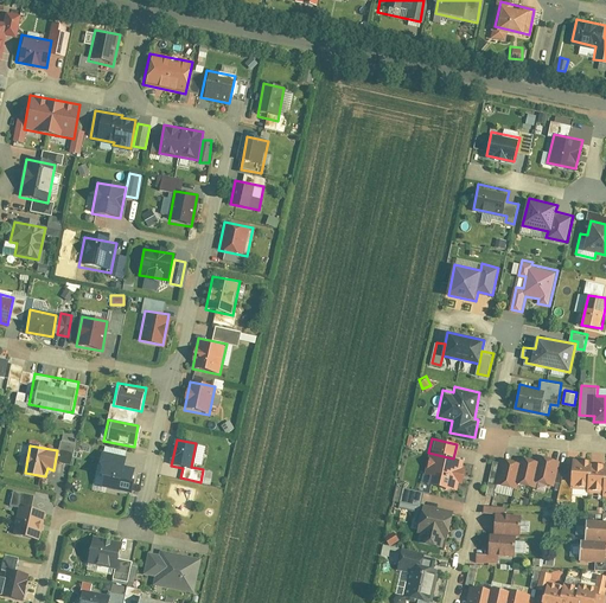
[(463,461),(426,453),(420,485),(457,492),(463,461)]
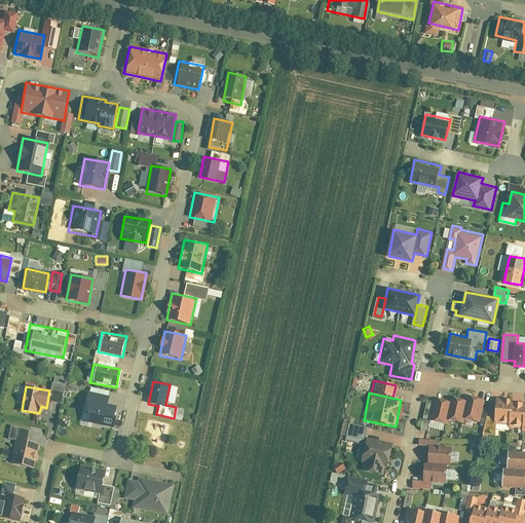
[(446,402),(430,398),(426,419),(441,422),(446,402)]
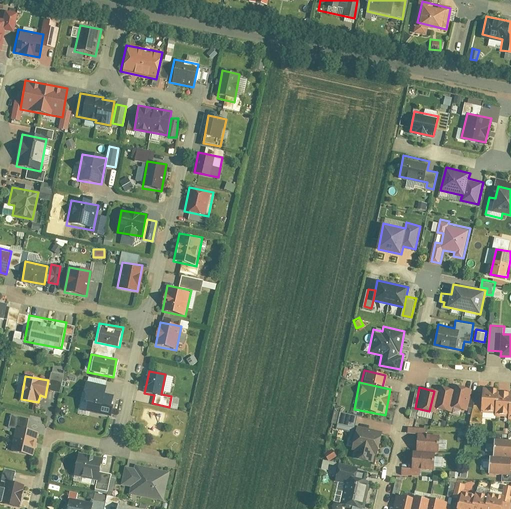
[(495,388),(480,387),(478,412),(493,413),(495,388)]
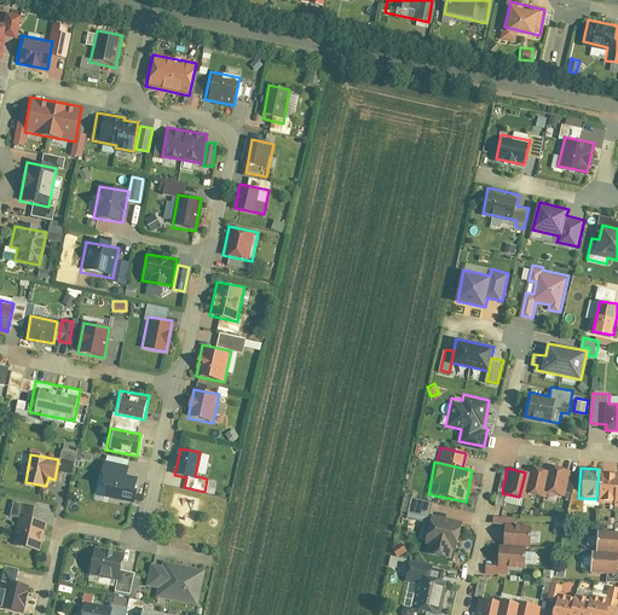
[(543,473),(526,469),(520,493),(537,498),(543,473)]
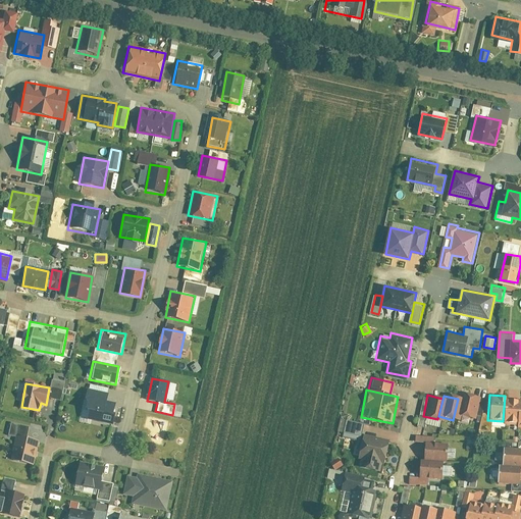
[(474,400),(459,396),(455,417),(469,420),(474,400)]
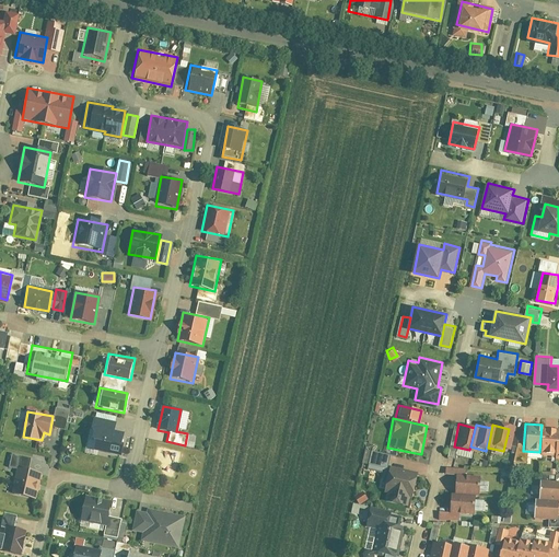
[(558,428),(542,427),(539,454),(556,455),(558,428)]
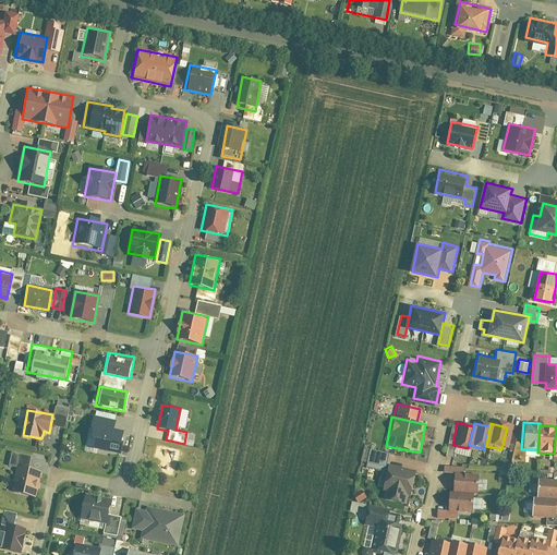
[(124,433),(95,427),(91,448),(120,454),(124,433)]
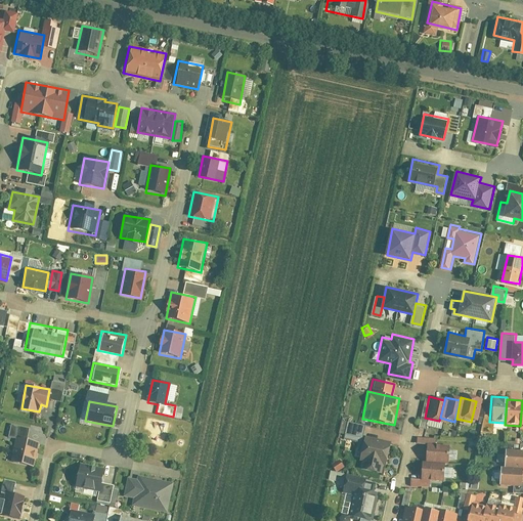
[(489,416),(481,415),(478,432),(489,433),(489,416)]
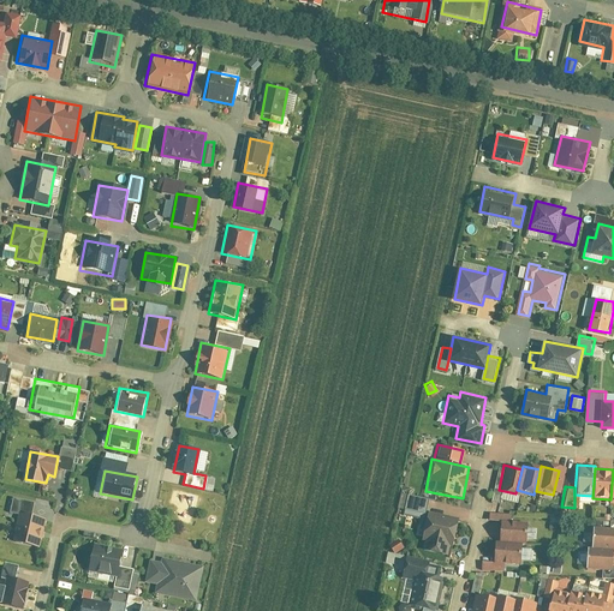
[(422,519),(427,499),(400,493),(397,513),(422,519)]
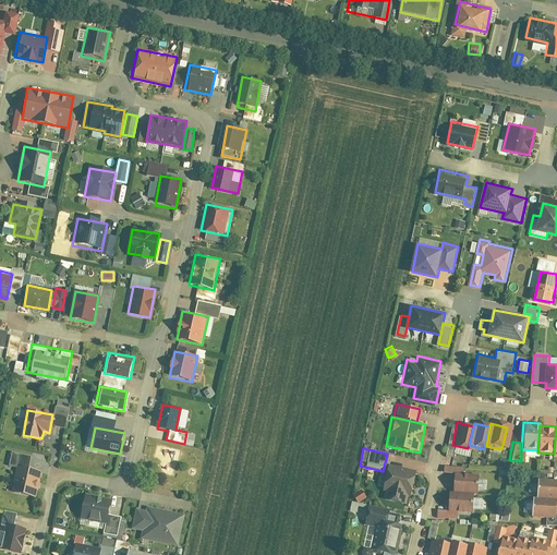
[(414,470),(387,465),(382,492),(409,497),(414,470)]
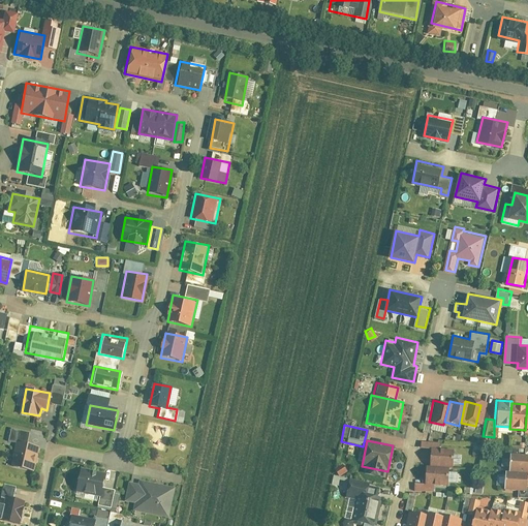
[(37,445),(16,441),(10,468),(32,472),(37,445)]
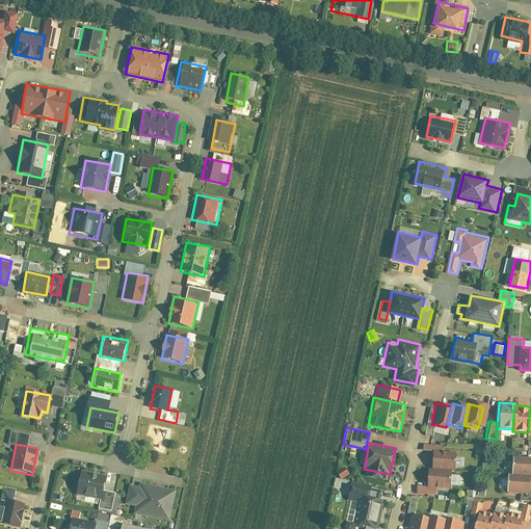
[(431,453),(430,471),(453,471),(454,454),(431,453)]
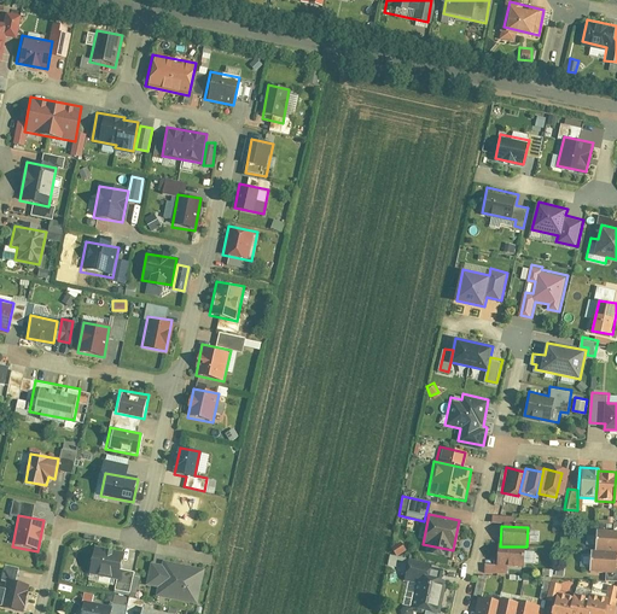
[(616,531),(594,531),(594,553),(616,553),(616,531)]
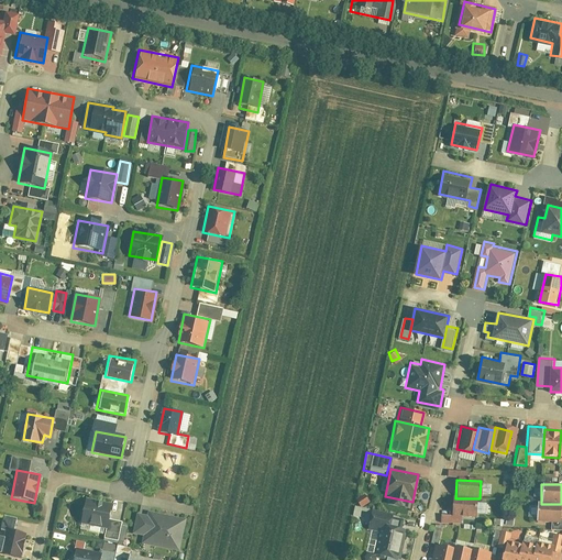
[(355,498),(361,506),(368,501),(363,493),(355,498)]
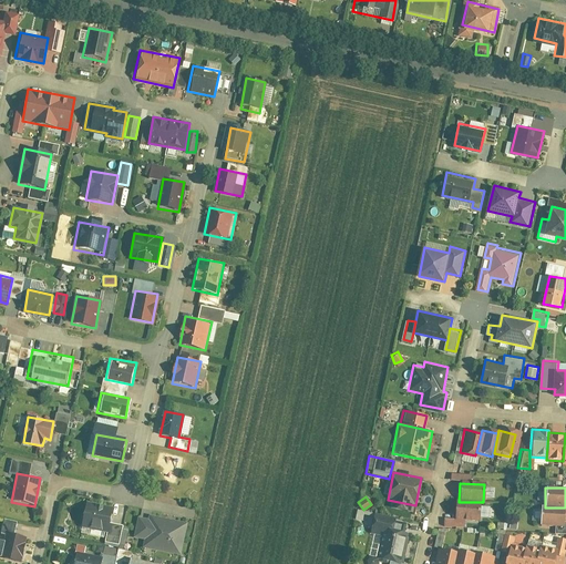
[(111,506),(85,501),(80,525),(106,531),(111,506)]
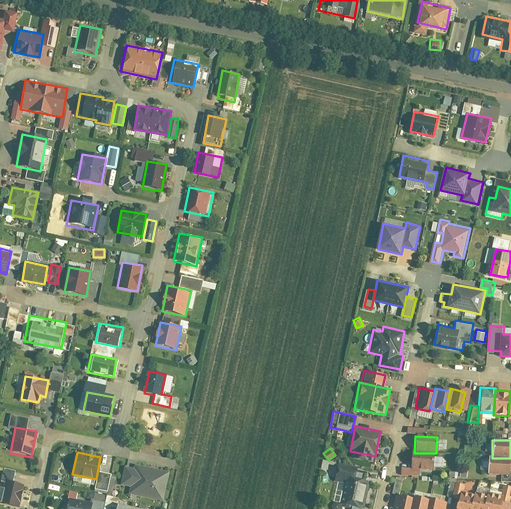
[(410,453),(409,469),(431,470),(432,453),(410,453)]
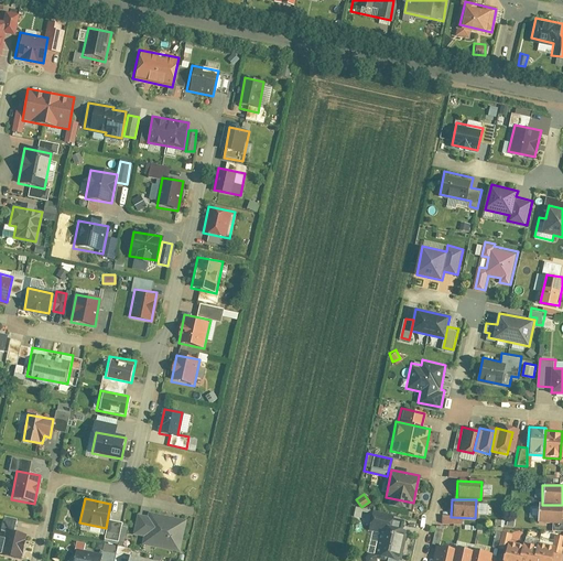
[(561,505),(537,505),(537,524),(560,525),(561,505)]
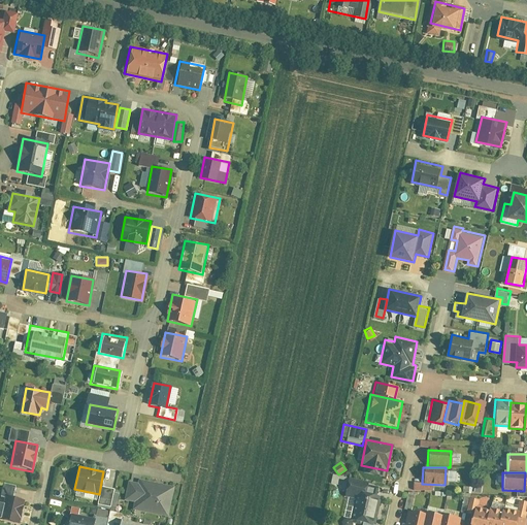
[(367,482),(349,478),(346,490),(364,493),(367,482)]
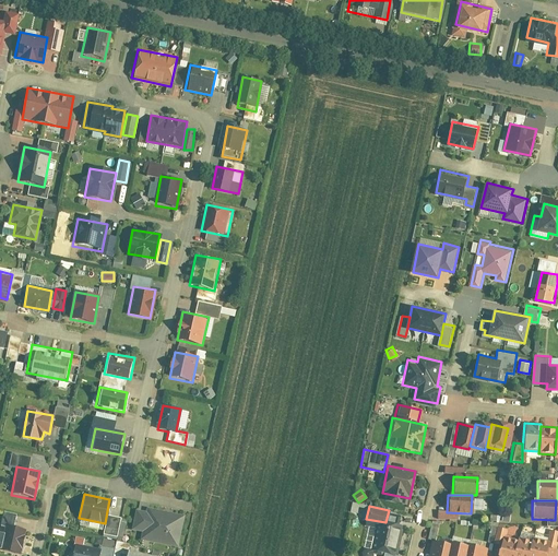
[(147,511),(139,509),(134,529),(152,532),(150,542),(177,548),(185,515),(149,507),(147,511)]
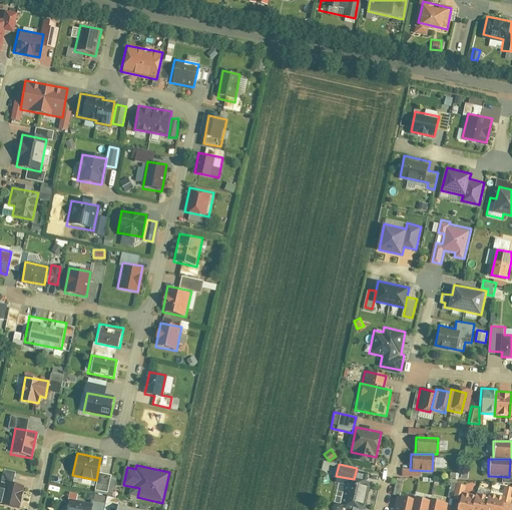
[(364,509),(368,482),(347,478),(342,505),(364,509)]
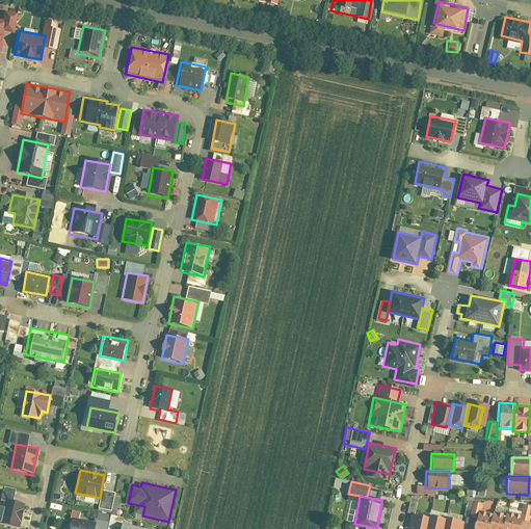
[(22,503),(8,501),(4,525),(18,528),(22,503)]
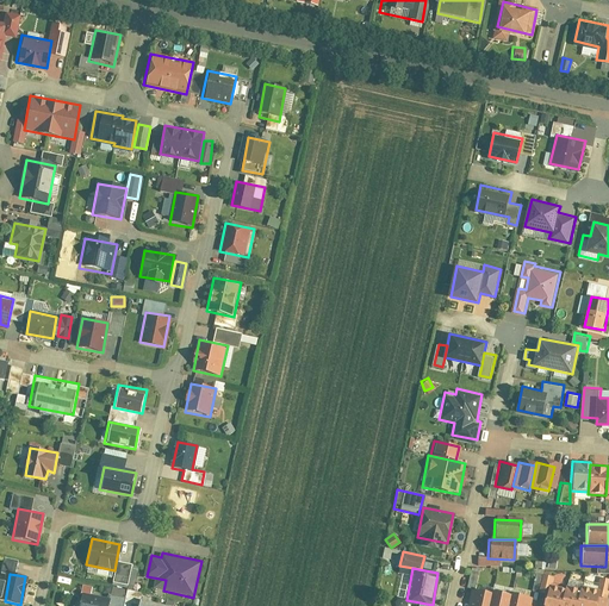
[(607,598),(608,580),(600,579),(597,597),(607,598)]
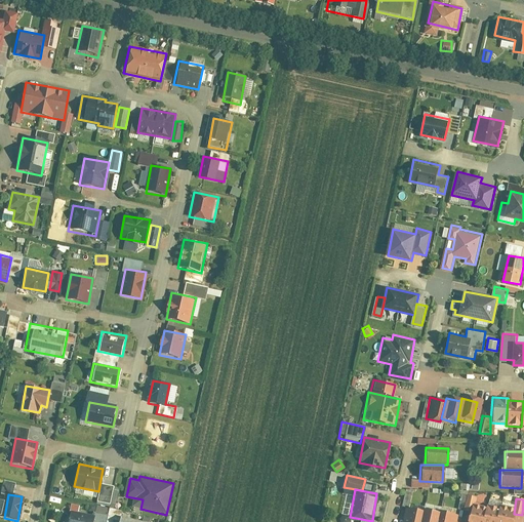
[(480,521),(483,507),(469,505),(465,521),(480,521)]
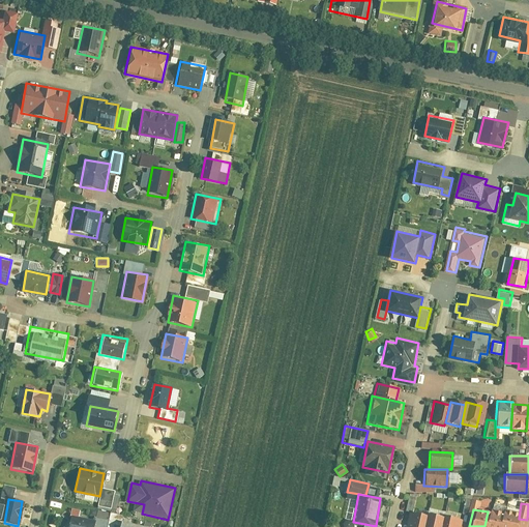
[(500,526),(503,513),(489,509),(485,526),(500,526)]
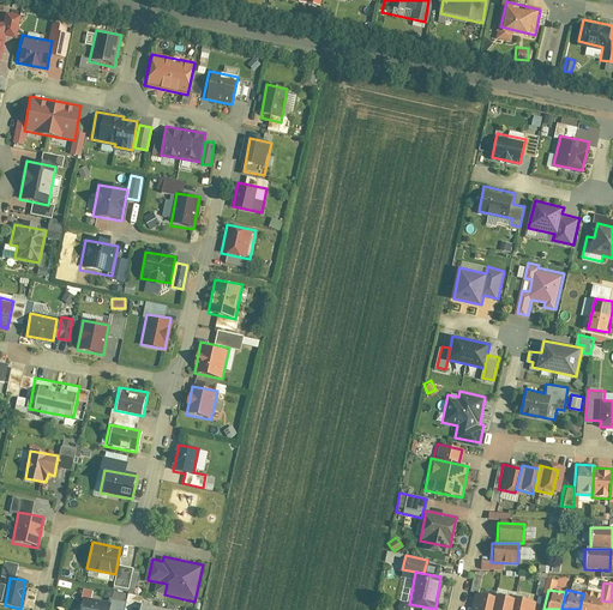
[(598,609),(602,595),(584,591),(580,609),(598,609)]
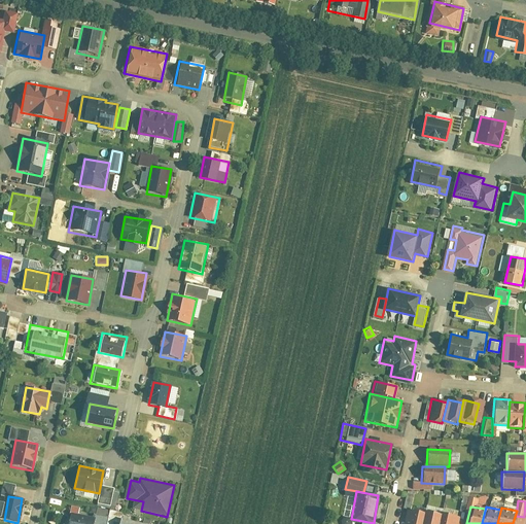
[(421,523),(423,513),(406,510),(404,523),(421,523)]
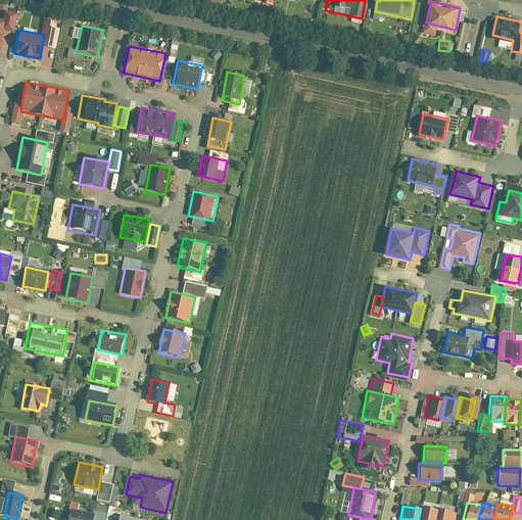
[(91,519),(93,513),(70,508),(67,519),(91,519)]
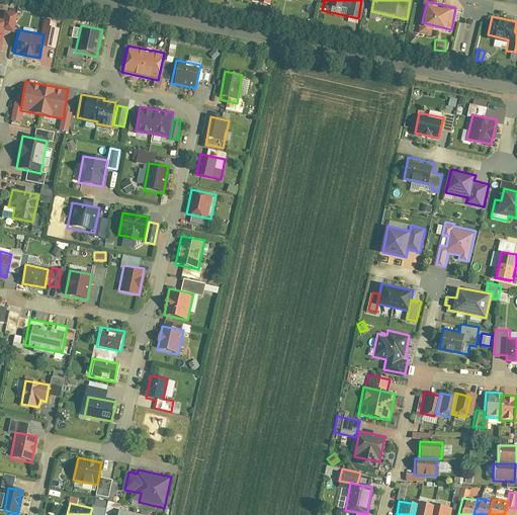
[(431,514),(433,506),(416,504),(414,514),(431,514)]
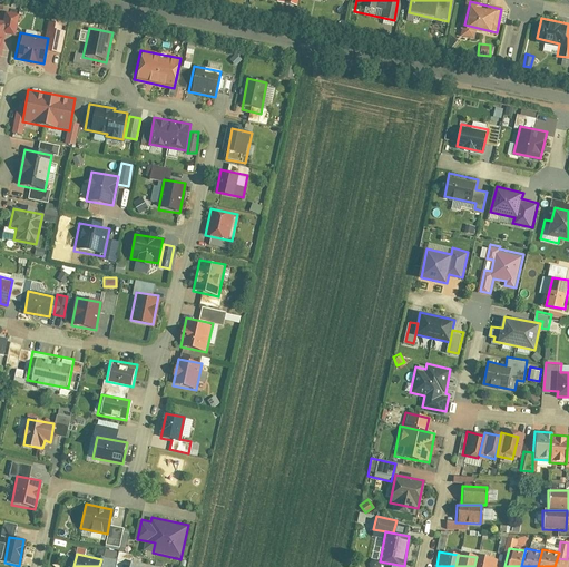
[(494,566),(496,559),(477,557),(474,566),(494,566)]
